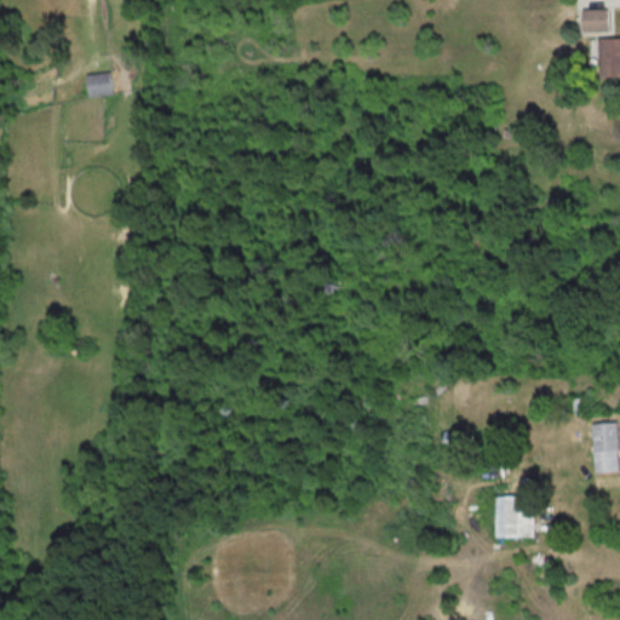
[(612,30),(612,9),(585,9),(585,30),(612,30)]
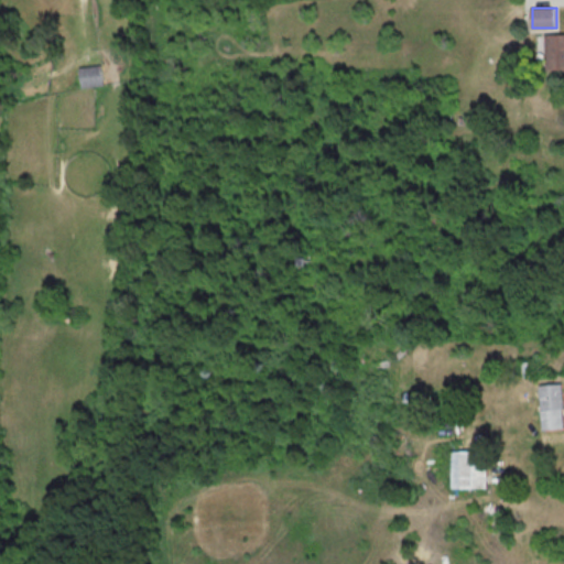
[(546,68),(563,67),(563,32),(546,33),(546,68)]
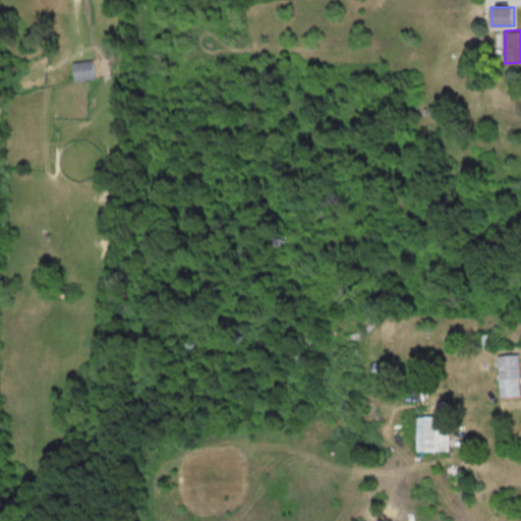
[(95,78),(93,60),(72,62),(74,80),(95,78)]
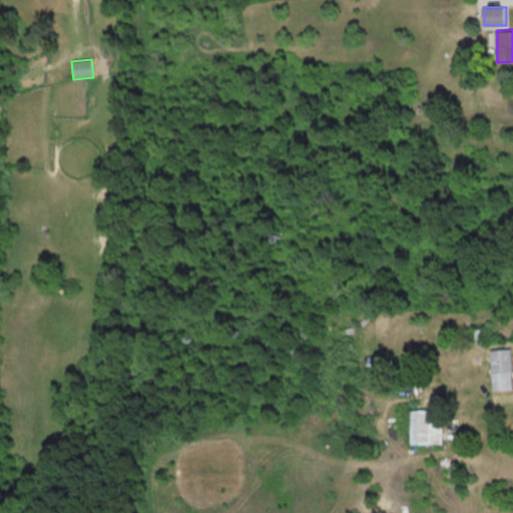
[(512,390),(512,350),(492,350),(492,390),(512,390)]
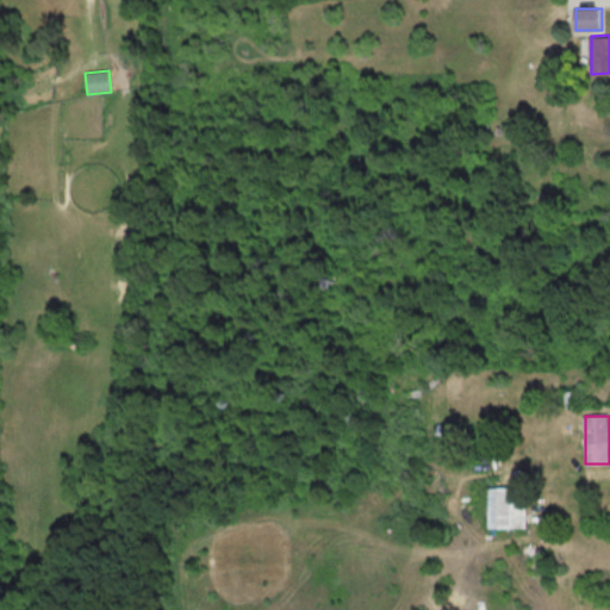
[(487,528),(527,528),(527,486),(487,486),(487,528)]
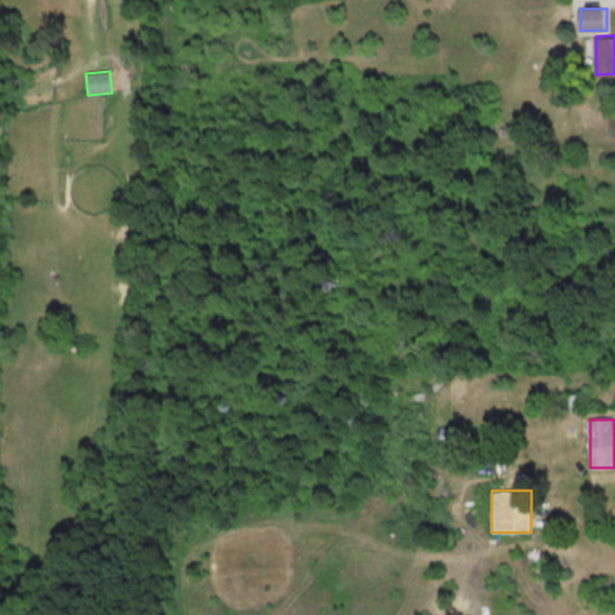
All buildings are outlined.
